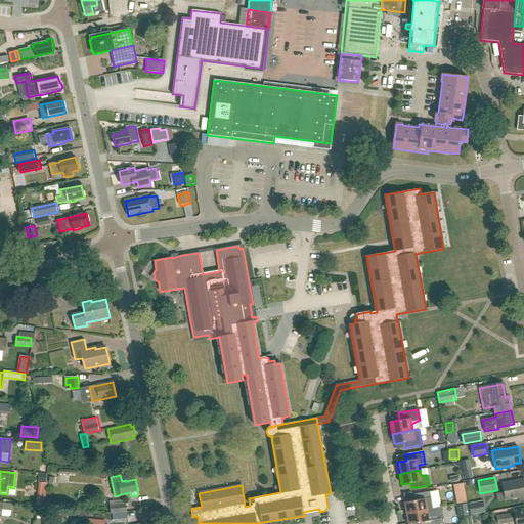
[(497,501),(506,499),(518,497),(517,495),(523,494),(523,479),(503,483),(504,493),(496,494),(497,501)]
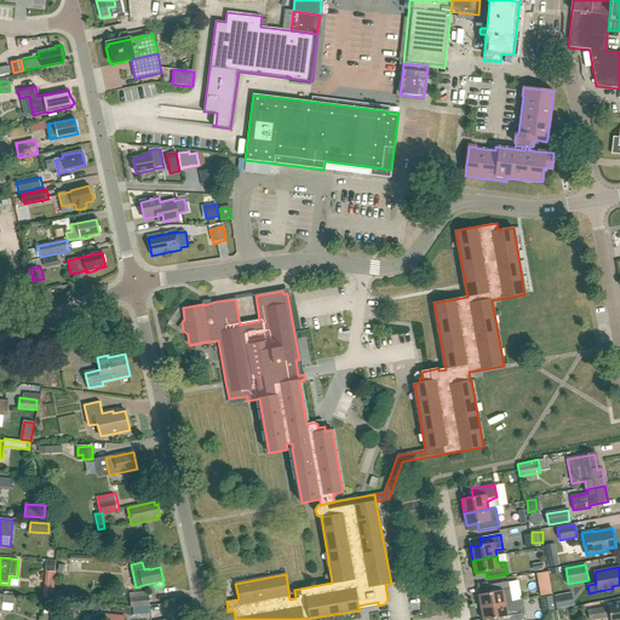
[(547,572),(537,574),(540,596),(552,593),(547,572)]
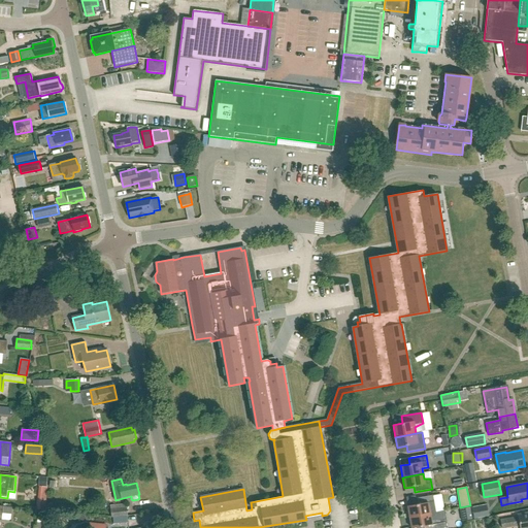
[(437,493),(438,509),(448,508),(446,492),(437,493)]
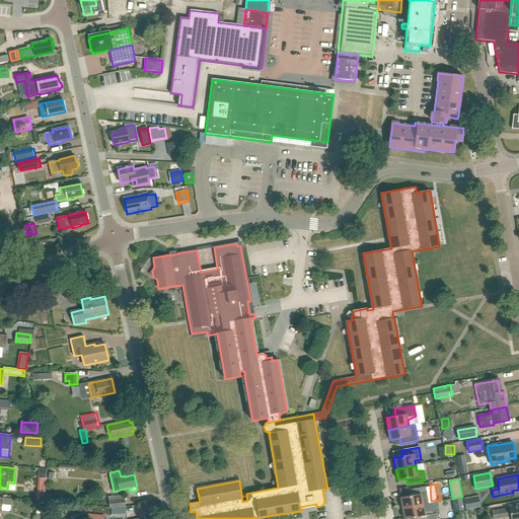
[(410,496),(400,498),(402,509),(429,505),(426,487),(409,490),(410,496)]
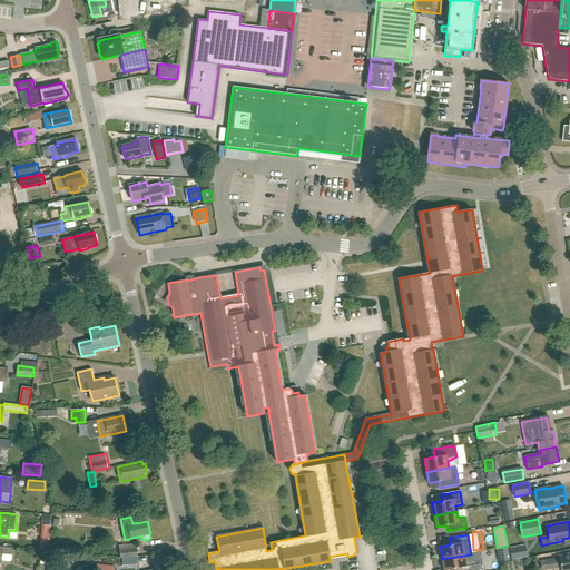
[(521,546),(510,548),(512,559),(523,557),(521,546)]
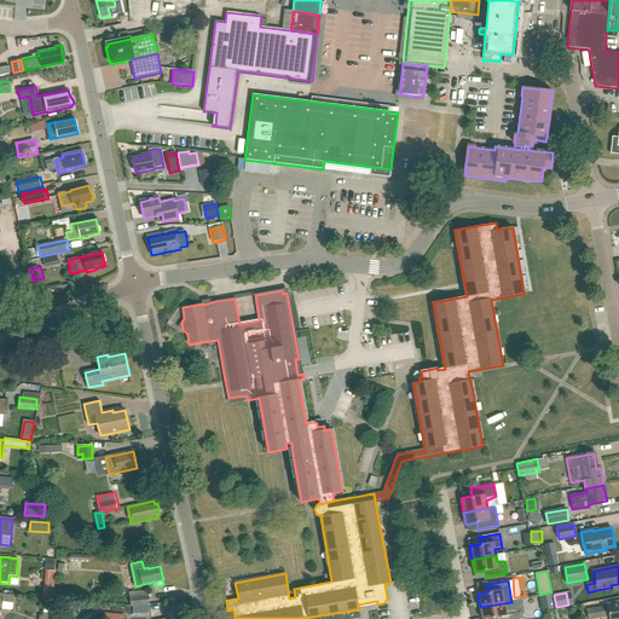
[(131,607),(149,606),(149,595),(129,596),(131,607)]
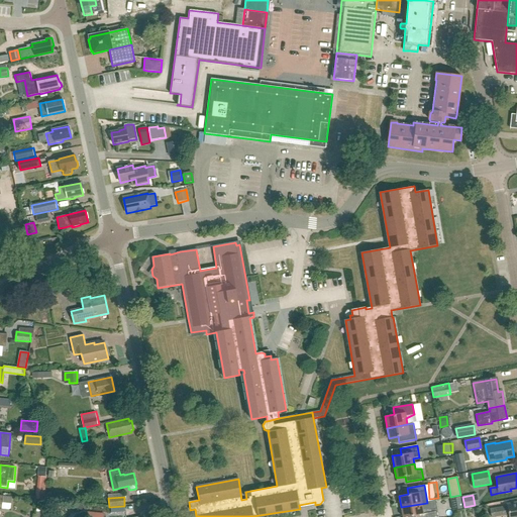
[(460,497),(450,499),(452,510),(461,508),(460,497)]
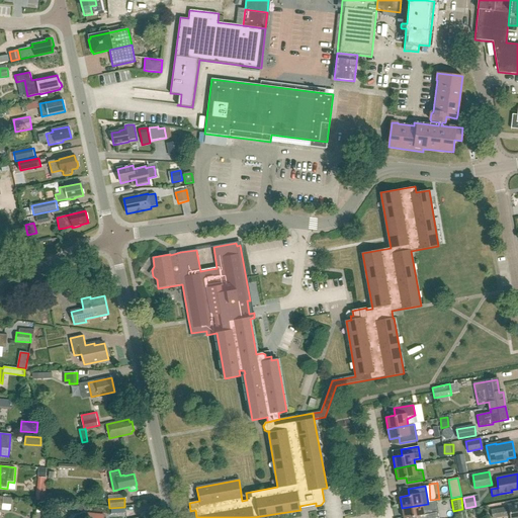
[(402,508),(403,517),(406,517),(413,517),(433,517),(431,503),(428,504),(402,508)]
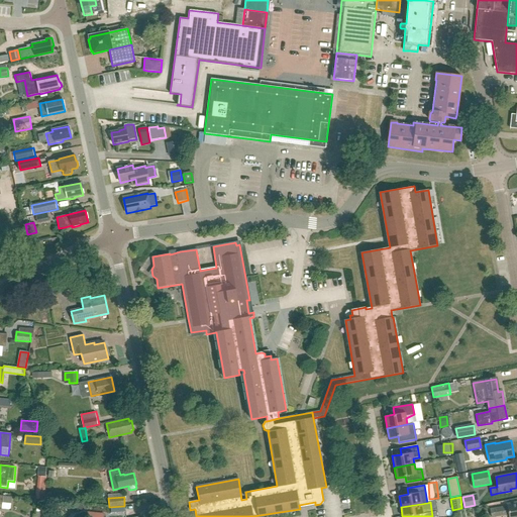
[(82,503),(74,506),(76,513),(84,510),(82,503)]
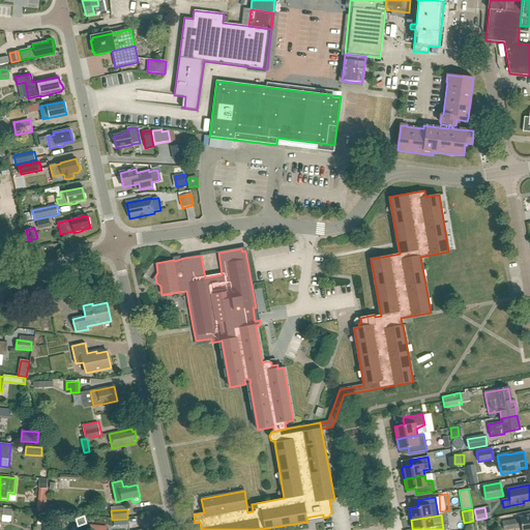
[(521,520),(507,522),(508,529),(511,529),(522,528),(522,529),(529,529),(529,516),(520,518),(521,520)]
